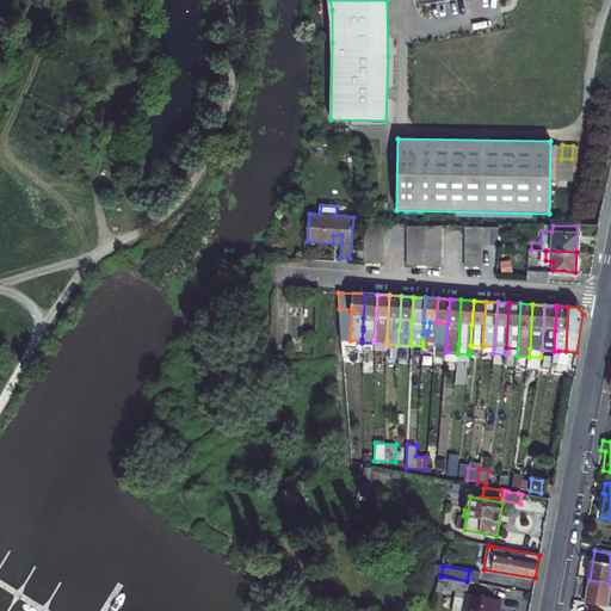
[(467,581),(440,576),(438,588),(456,592),(467,594),(469,582),(467,581)]
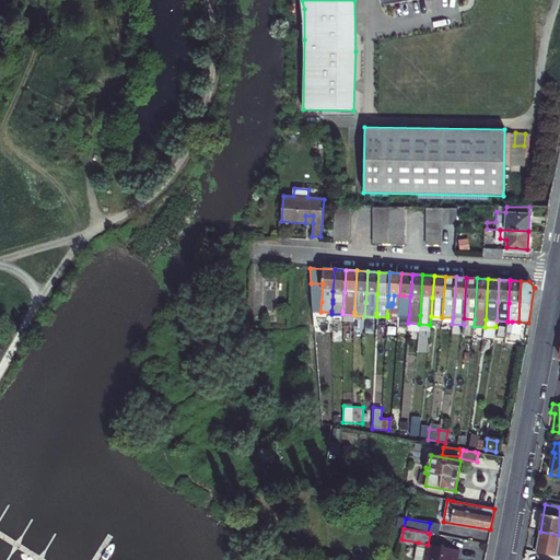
[(557,558),(559,541),(559,535),(540,532),(536,553),(557,558)]
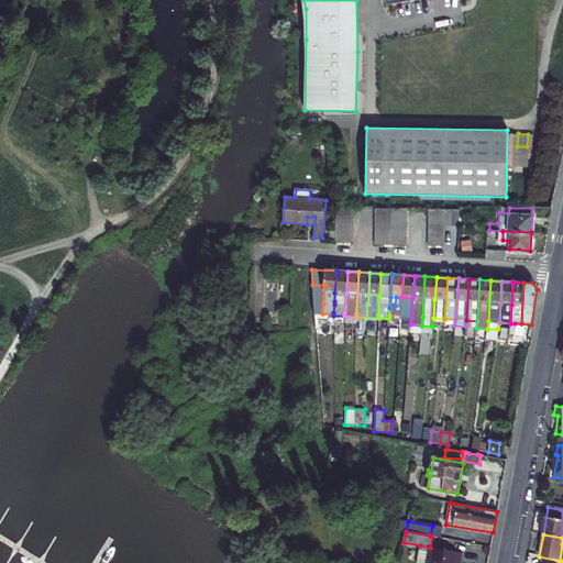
[(460,562),(462,554),(430,548),(429,553),(419,552),(417,562),(460,562)]
